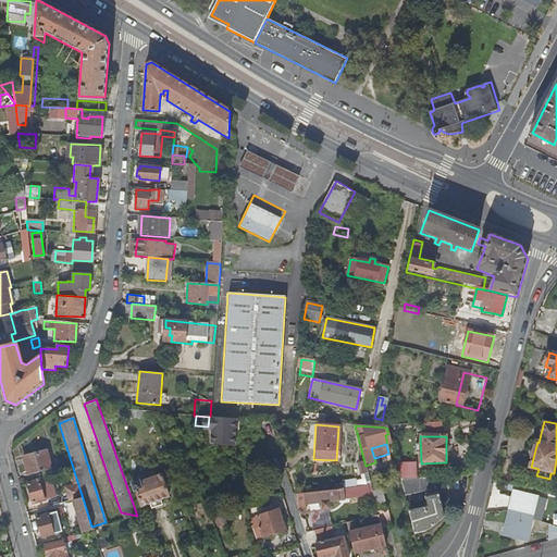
[(23,458),(27,475),(49,470),(45,453),(23,458)]
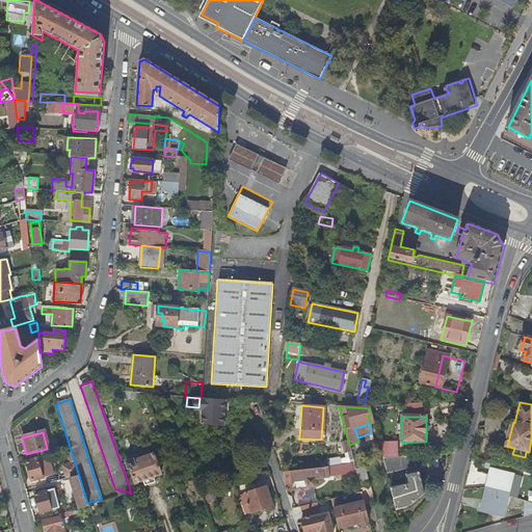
[(345,454),(351,452),(349,445),(348,442),(342,444),(345,454)]
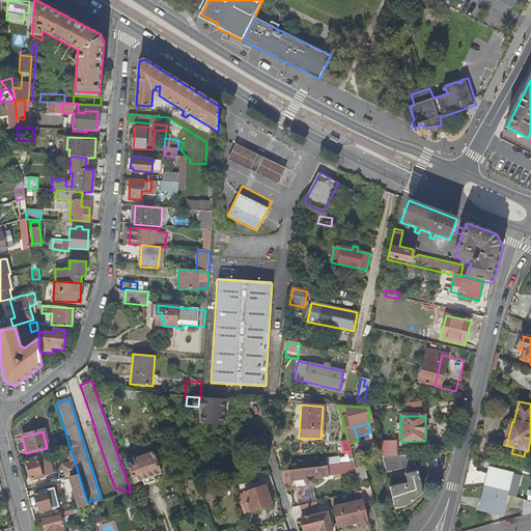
[(382,458),(398,457),(396,449),(381,453),(382,458)]
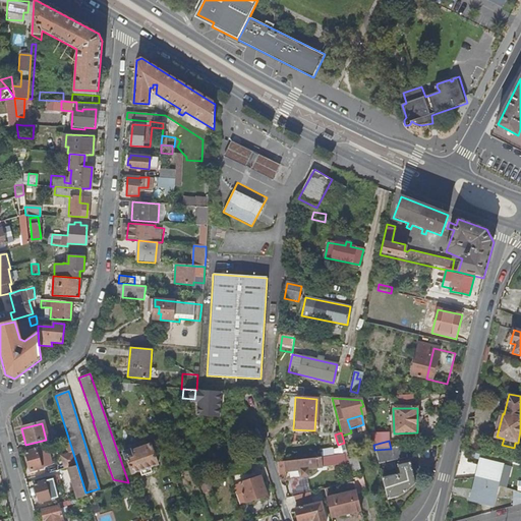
[(127,459),(133,475),(157,467),(149,446),(129,453),(129,452),(123,454),(125,459),(127,459)]
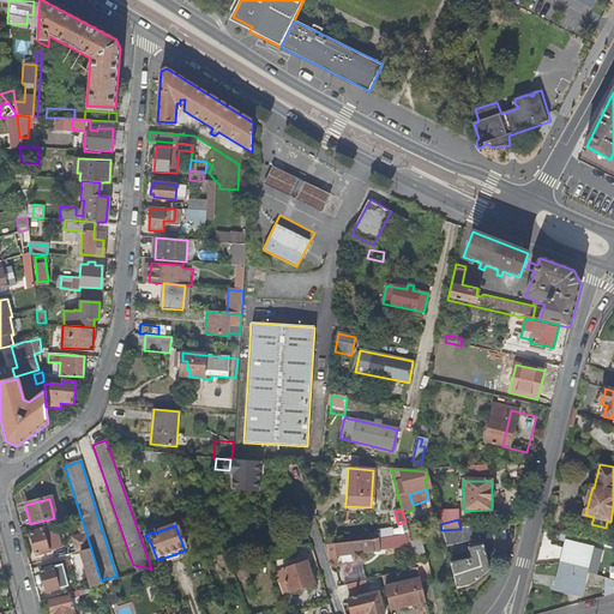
[(479,542),(475,528),(461,529),(441,530),(446,549),(479,542)]
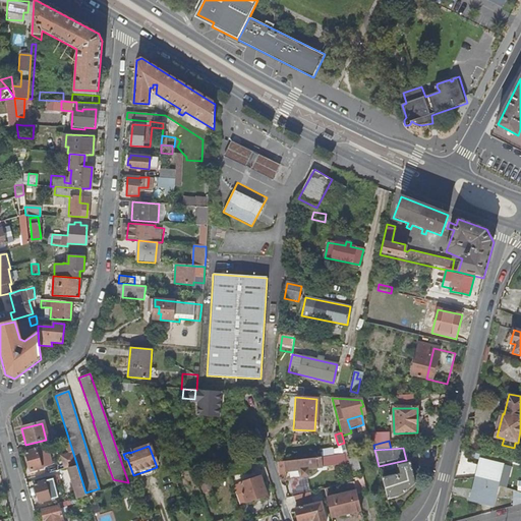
[(37,451),(26,454),(31,472),(42,469),(37,451)]
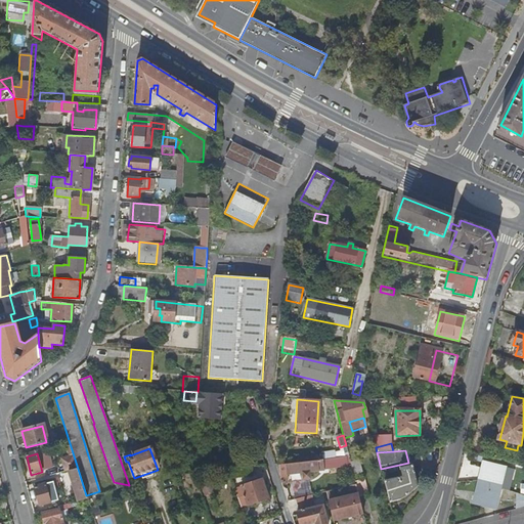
[(68,469),(76,465),(72,453),(62,457),(68,469)]
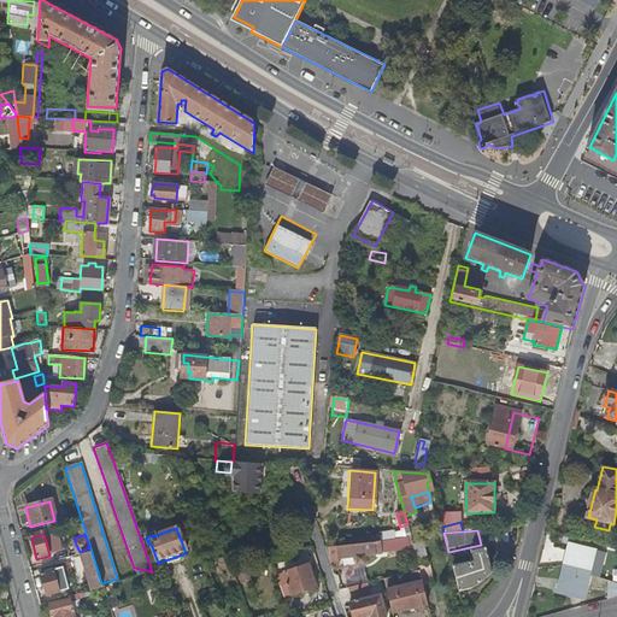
[(381,541),(382,551),(409,548),(409,538),(381,541)]
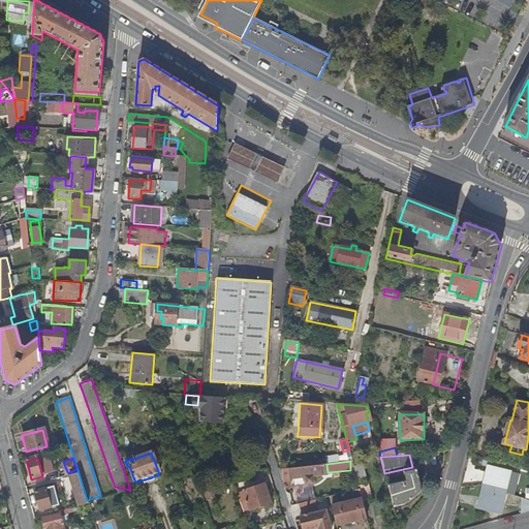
[(364,463),(354,466),(359,478),(368,475),(364,463)]
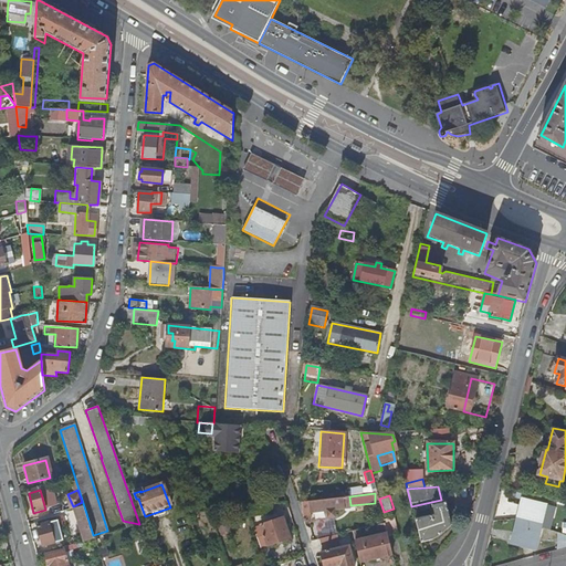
[(350,510),(350,505),(349,496),(303,503),(304,517),(311,517),(311,512),(327,511),(327,519),(335,519),(334,511),(350,510)]
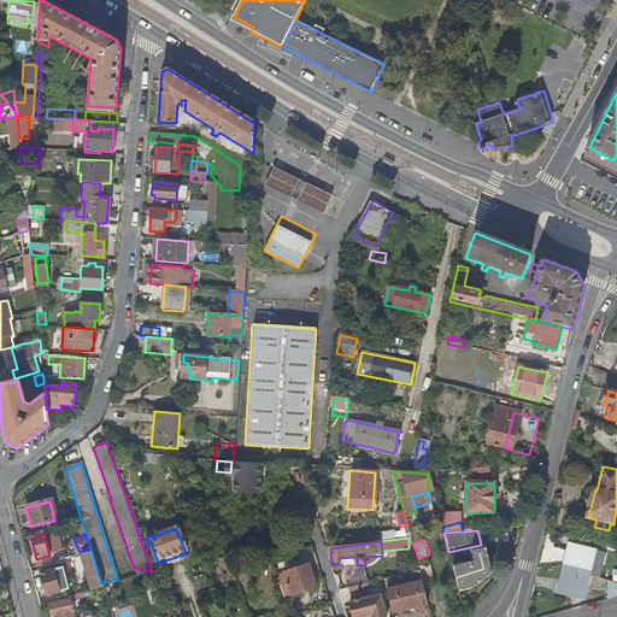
[(595,552),(569,545),(563,568),(564,568),(591,576),(595,552)]
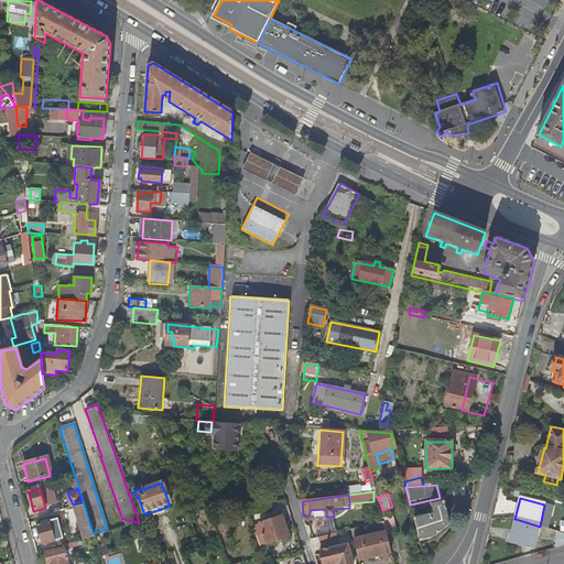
[(54,512),(69,509),(66,500),(52,505),(54,512)]
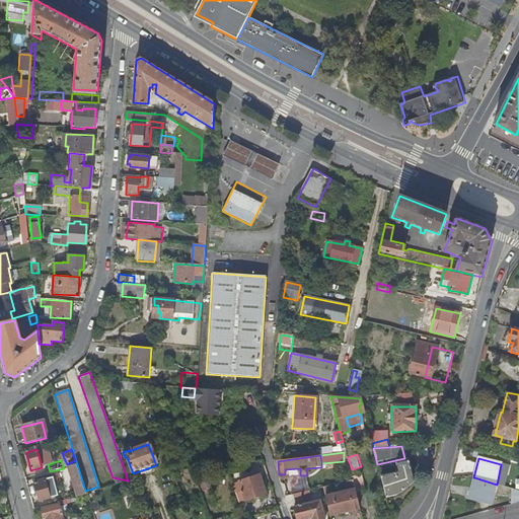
[(397,473),(381,477),(384,493),(403,488),(413,482),(408,462),(395,465),(397,473)]
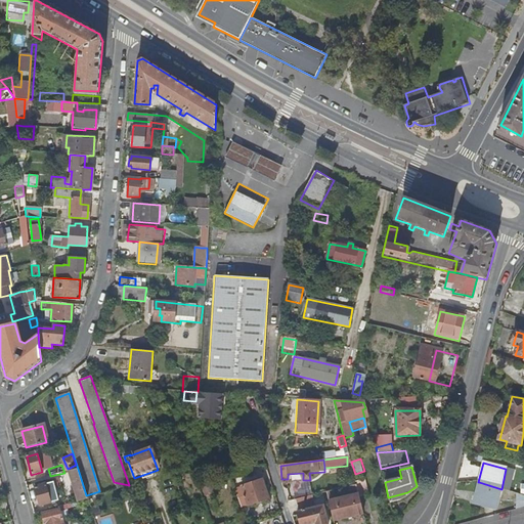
[(78,469),(69,472),(78,500),(87,498),(86,495),(78,469)]
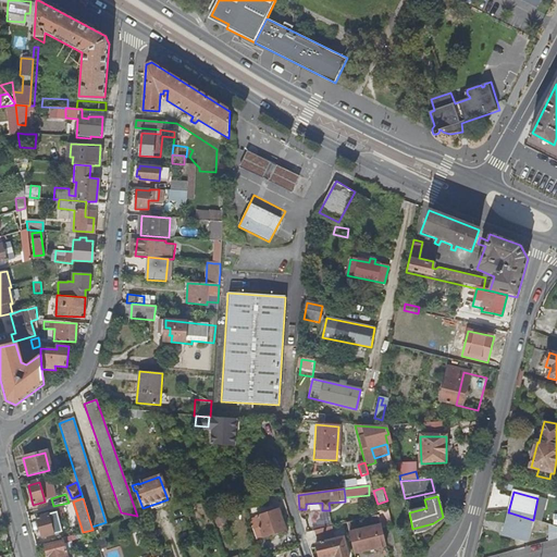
[(386,509),(378,511),(378,516),(382,529),(391,527),(386,509)]
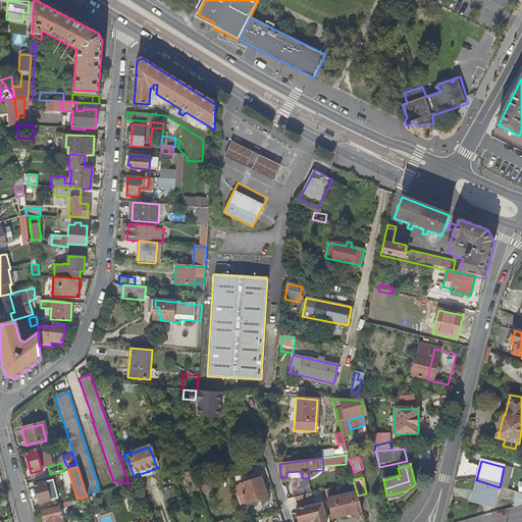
[(243,497),(246,504),(267,497),(260,478),(232,487),(237,499),(243,497)]
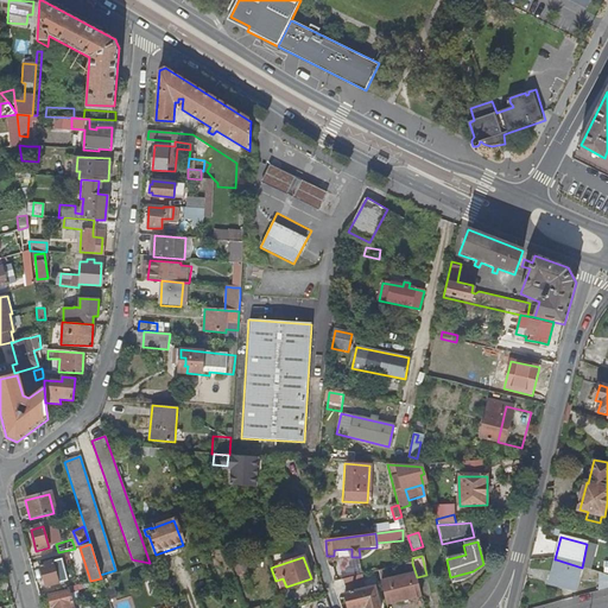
[(391,557),(373,561),(375,569),(392,565),(391,557)]
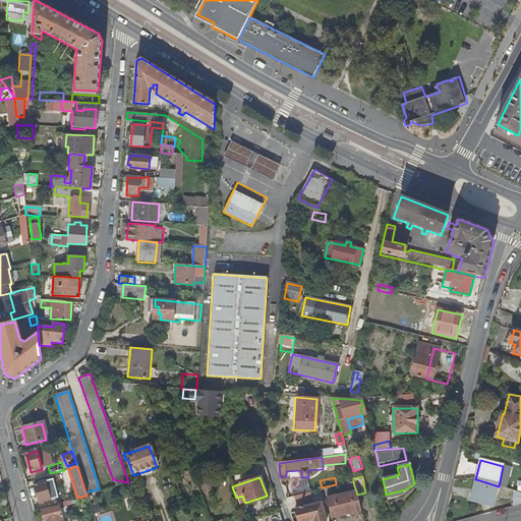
[(494,506),(499,486),(476,479),(475,479),(471,501),(494,506)]
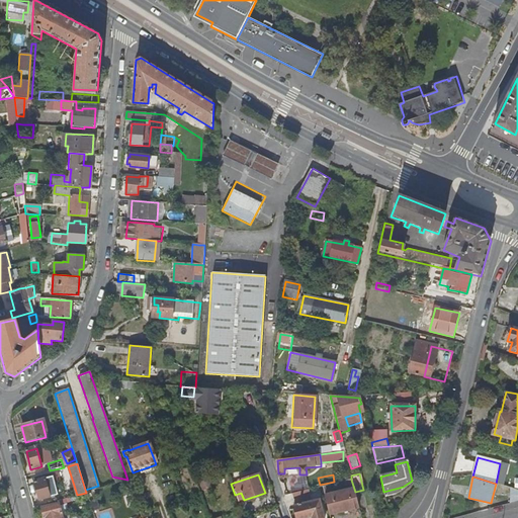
[(50,479),(34,483),(38,501),(55,497),(50,479)]
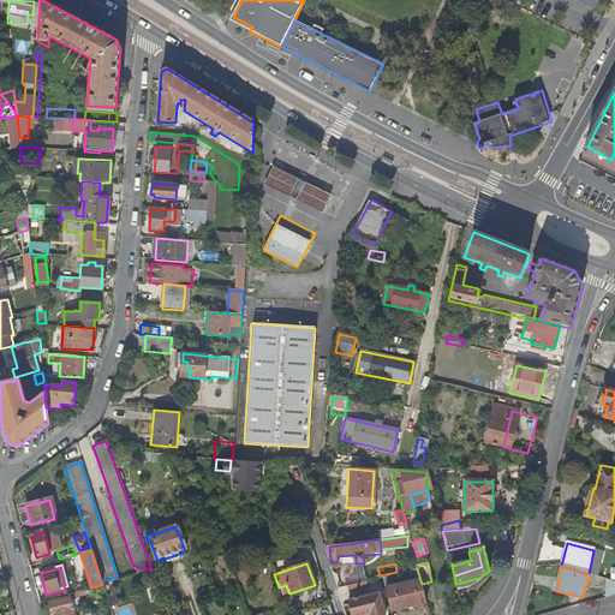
[(417,569),(407,572),(411,584),(393,587),(390,575),(382,578),(390,611),(425,603),(422,584),(417,569)]
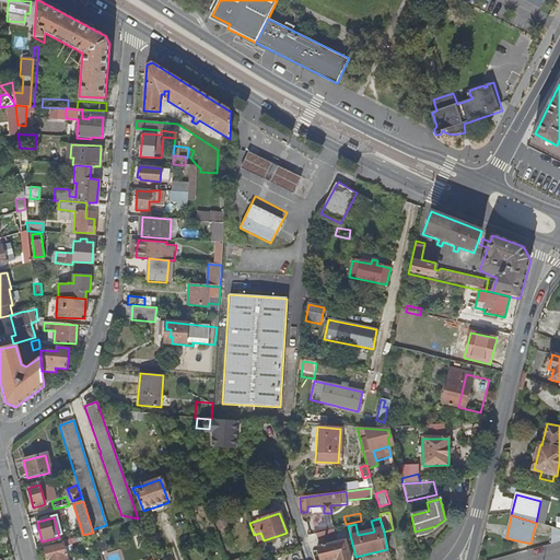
[(333,531),(314,535),(317,548),(316,548),(319,559),(329,559),(337,558),(337,559),(348,559),(343,540),(336,543),(333,531)]
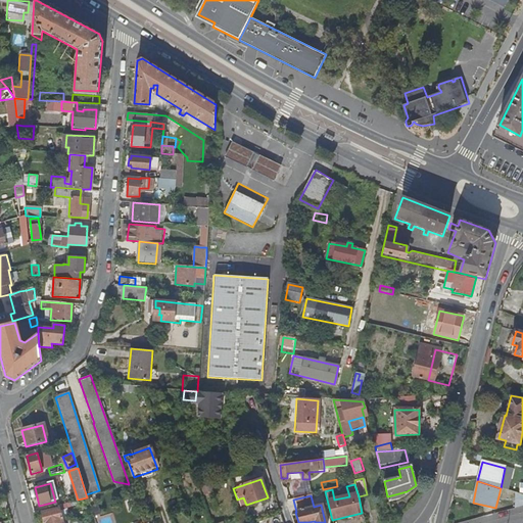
[(366,495),(360,496),(364,513),(370,511),(366,495)]
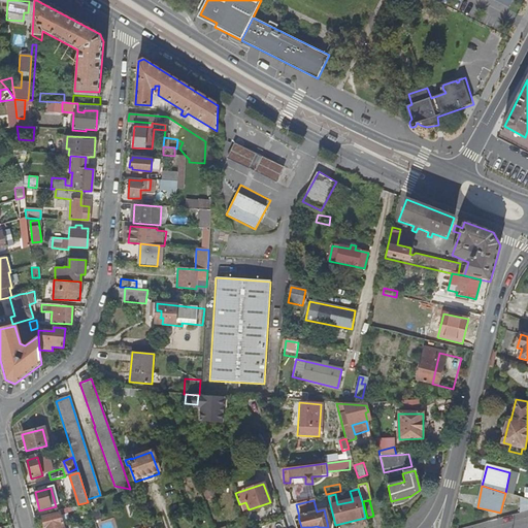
[(242,513),(249,509),(245,502),(239,504),(242,513)]
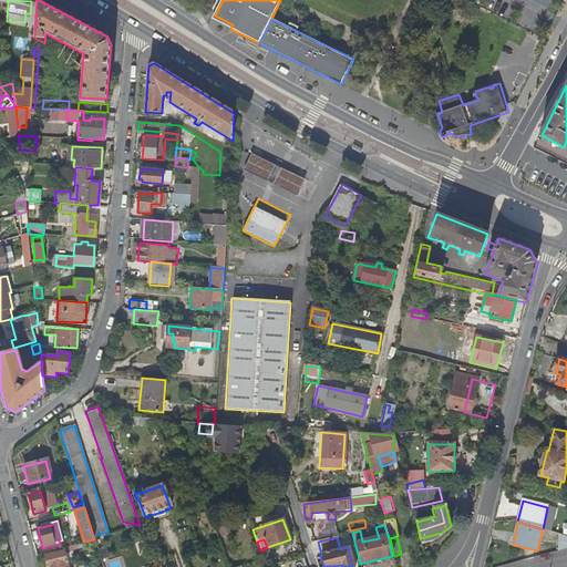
[(47,566),(66,566),(63,552),(44,557),(47,566)]
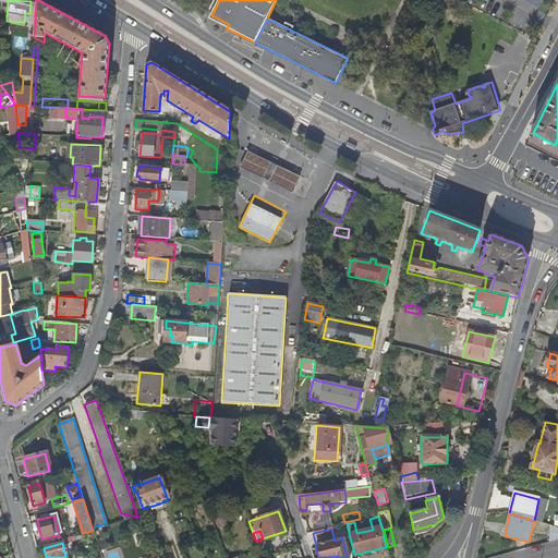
[(223,557),(235,557),(230,544),(220,547),(223,557)]
